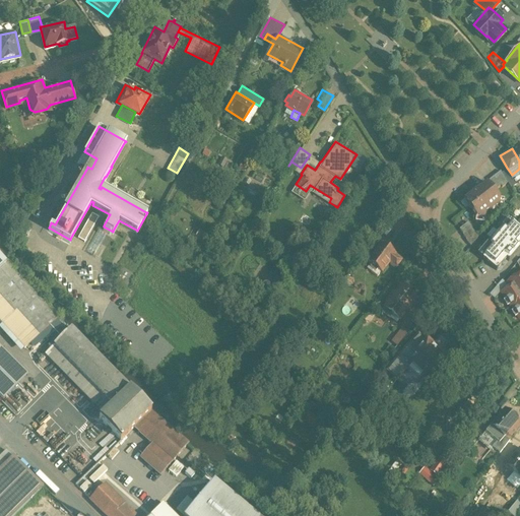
[(512,175),(507,168),(502,171),(511,185),(517,182),(512,175)]
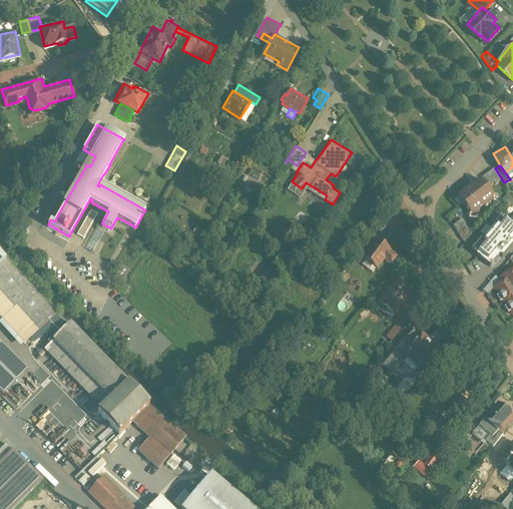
[(481,177),(474,182),(473,182),(458,194),(462,199),(461,200),(470,211),(478,212),(479,206),(483,204),(485,204),(492,199),(493,193),(481,177)]
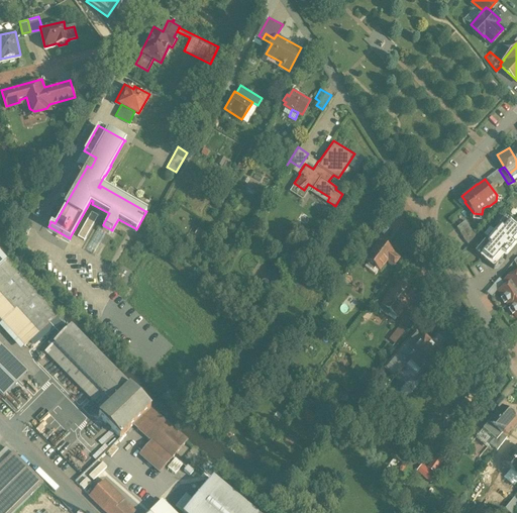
[(507,222),(497,233),(506,241),(516,230),(507,222)]
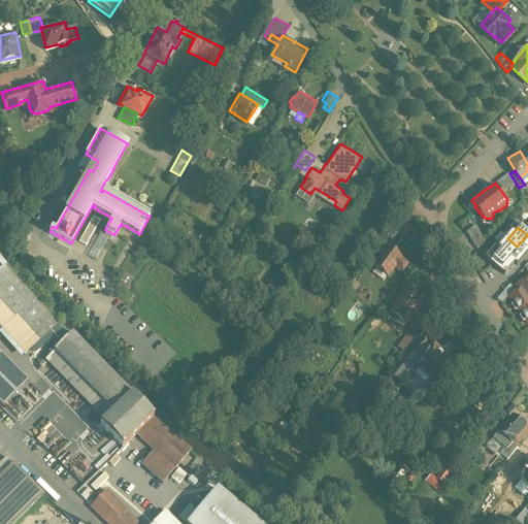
[(507,238),(503,234),(489,250),(503,262),(517,247),(507,238)]
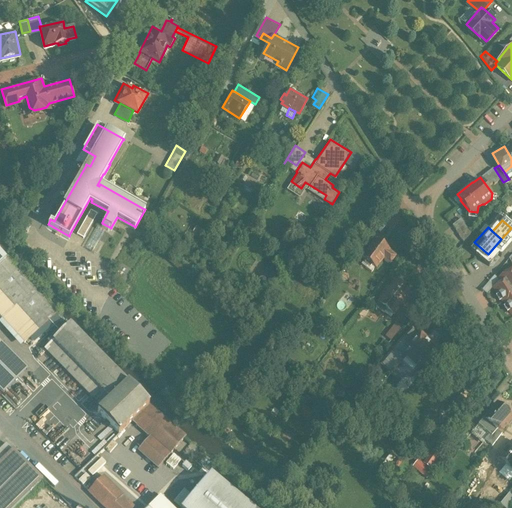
[(389,248),(375,237),(362,255),(376,266),(383,256),(390,262),(396,254),(389,248)]
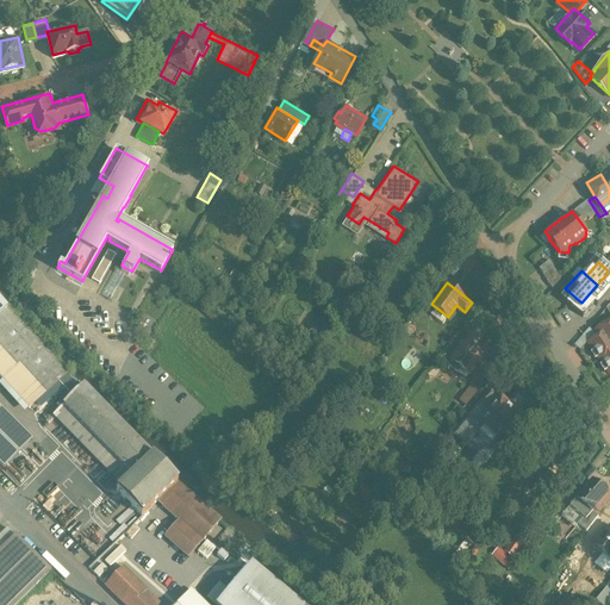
[(67,372),(8,305),(0,312),(0,343),(18,363),(20,361),(47,391),(67,372)]
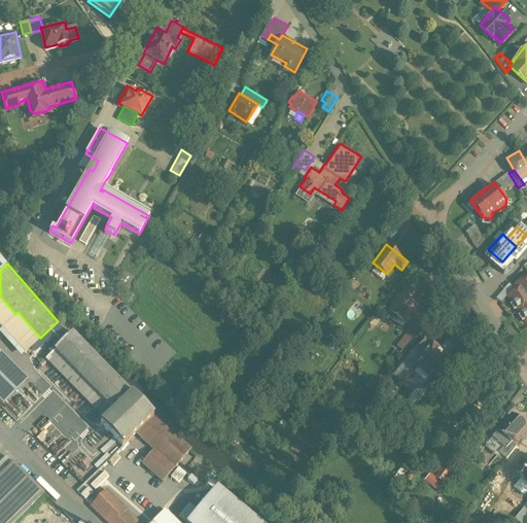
[(523,280),(516,285),(517,287),(508,293),(518,309),(519,308),(526,320),(526,274),(522,278),(523,280)]
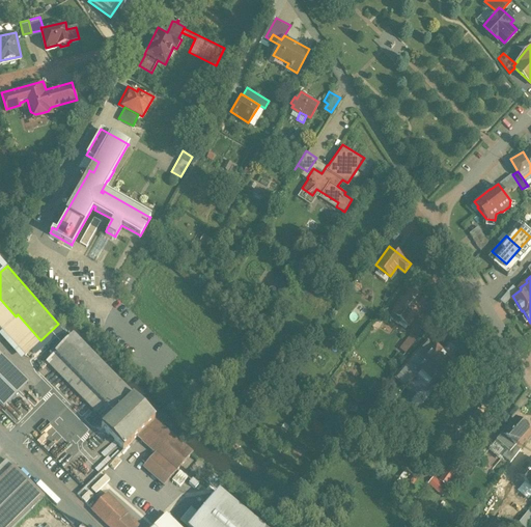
[(409,290),(402,299),(399,297),(394,304),(396,306),(390,315),(398,323),(401,319),(409,324),(425,302),(409,290)]
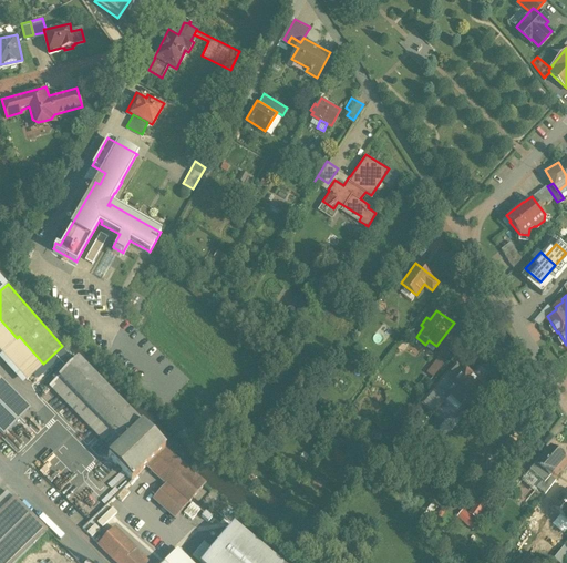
[(165,446),(75,358),(50,384),(107,442),(102,448),(132,478),(146,463),(165,446)]
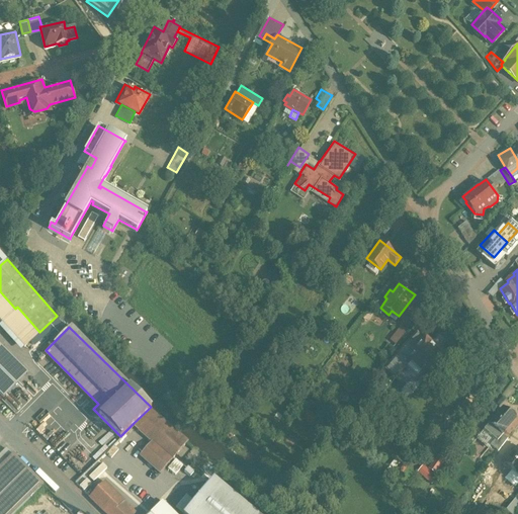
[(442,352),(437,347),(442,342),(442,341),(444,339),(438,334),(436,336),(431,341),(426,337),(425,336),(423,338),(417,332),(405,344),(385,367),(391,371),(393,373),(395,374),(397,371),(397,372),(410,357),(423,369),(427,365),(429,366),(442,353),(441,352),(442,352)]
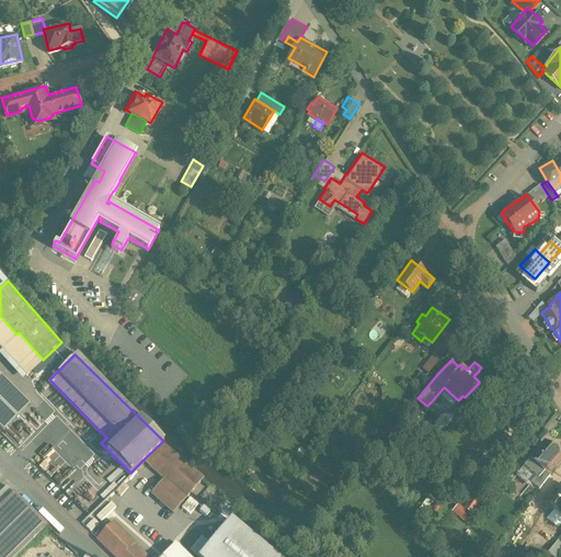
[(0,371),(0,423),(3,427),(4,428),(31,401),(0,371)]
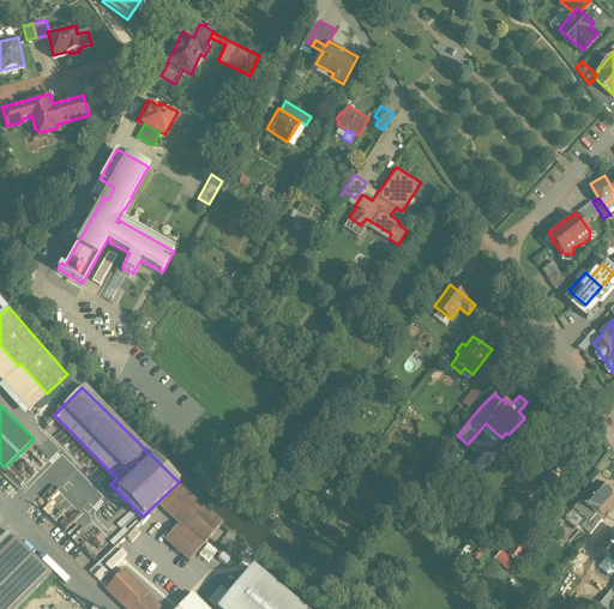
[(596,512),(595,511),(609,494),(596,481),(581,499),(581,498),(573,506),(587,518),(589,520),(596,512)]
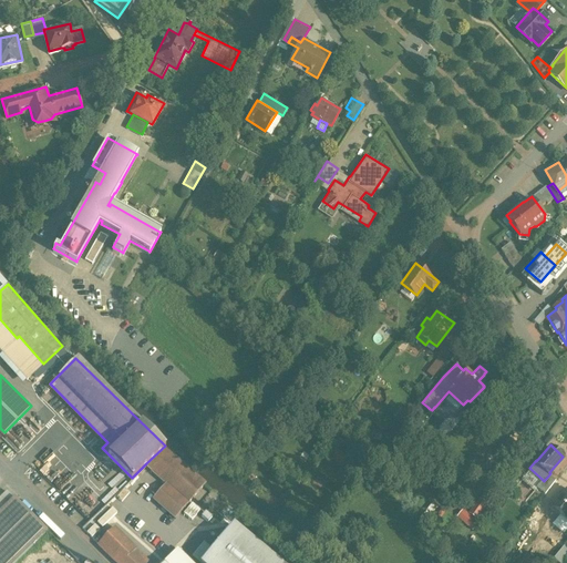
[(206,481),(165,446),(146,463),(166,481),(153,497),(175,515),(206,481)]
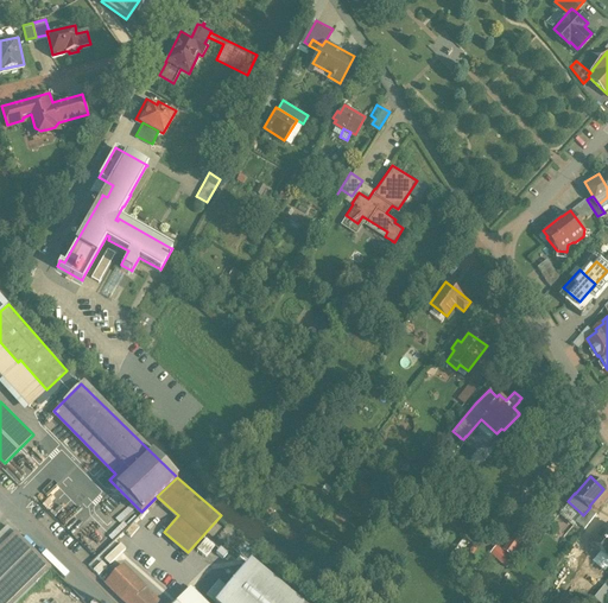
[(372,487),(361,478),(354,487),(365,495),(372,487)]
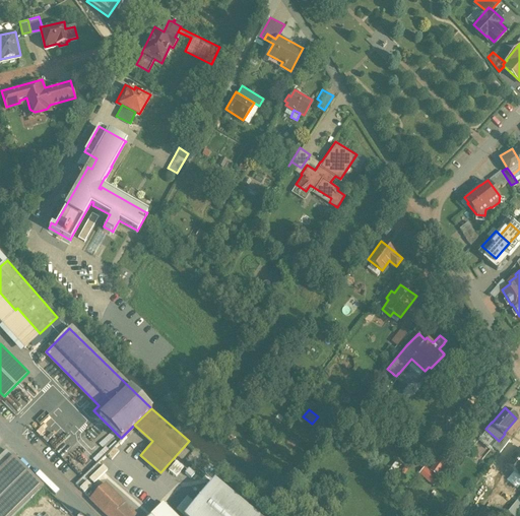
[(499,441),(497,439),(492,444),(500,451),(510,438),(505,434),(499,441)]
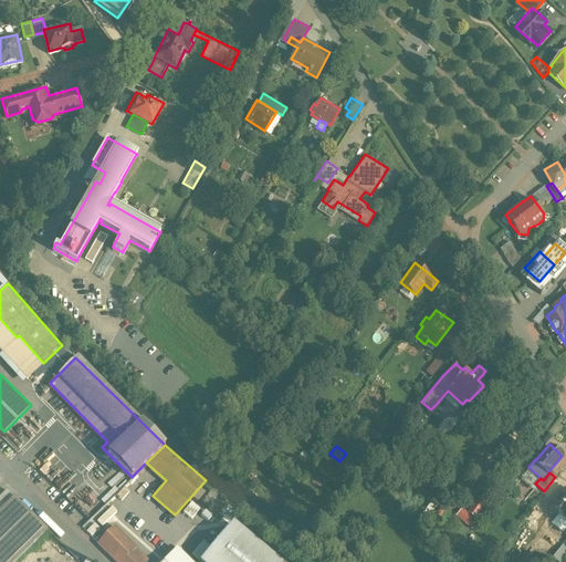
[(565,485),(565,486),(551,503),(565,516),(565,514),(565,485)]
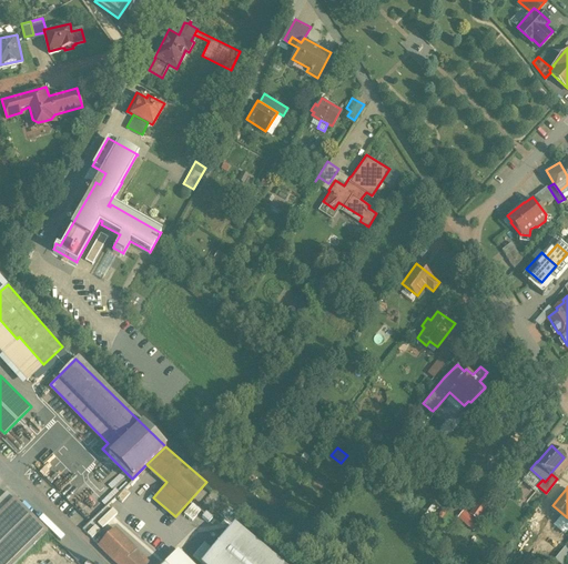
[(232,506),(212,489),(201,502),(208,507),(211,503),(224,515),(232,506)]
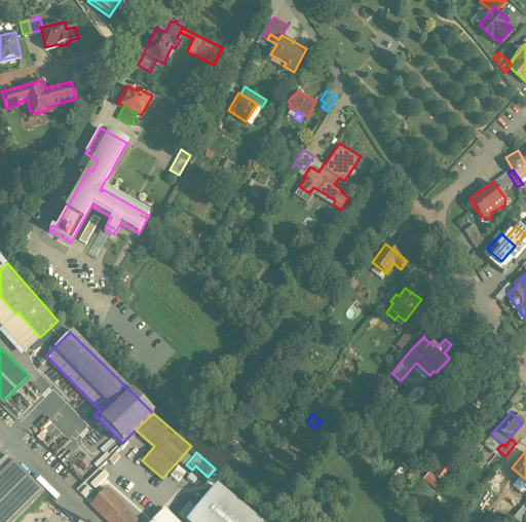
[(13,459),(0,473),(0,521),(10,521),(44,489),(13,459)]
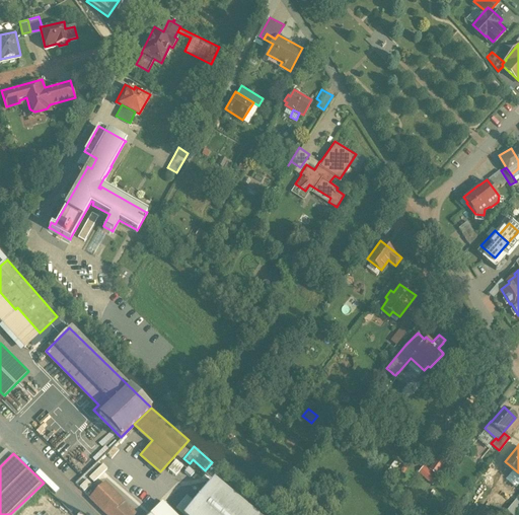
[(397,458),(385,474),(395,482),(408,466),(397,458)]
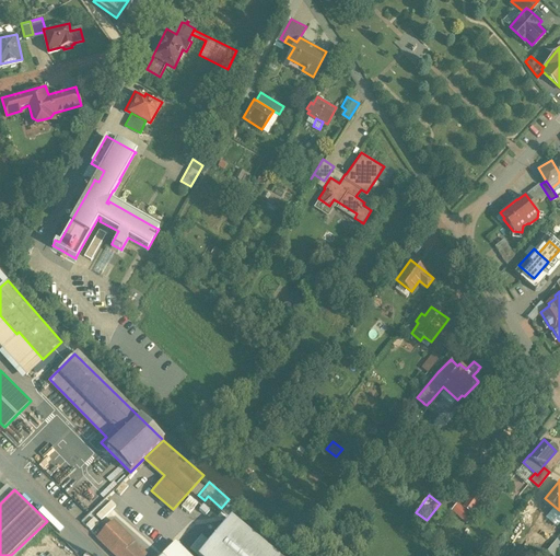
[(127,533),(98,505),(90,513),(83,520),(112,548),(127,533)]
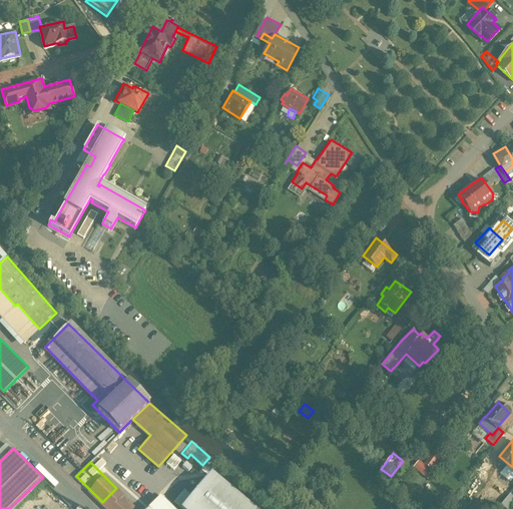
[(254,508),(210,472),(181,508),(182,508),(254,508)]
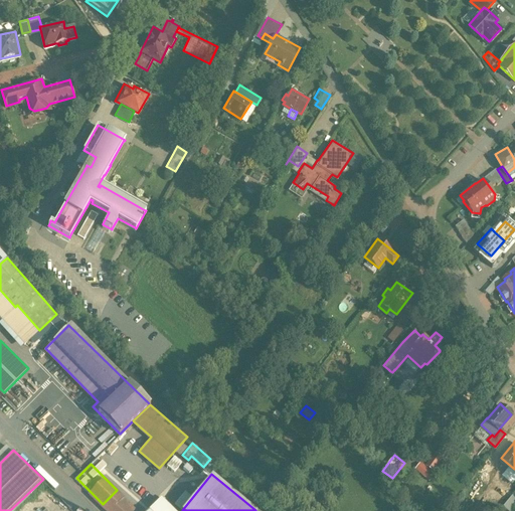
[(117,490),(103,504),(110,510),(124,496),(117,490)]
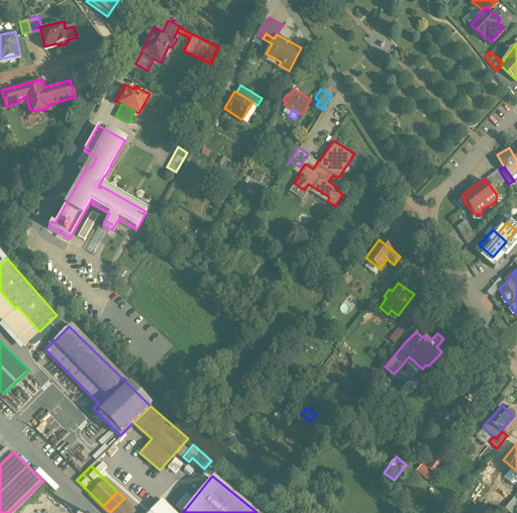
[(516,497),(514,495),(504,507),(511,512),(513,512),(516,508),(516,497)]
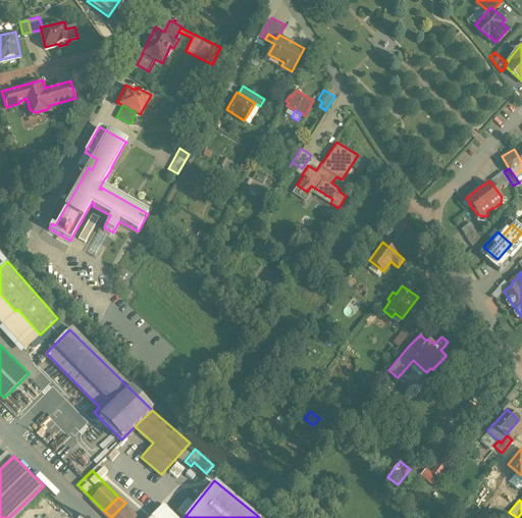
[(125,503),(111,517),(134,517),(132,516),(135,513),(125,503)]
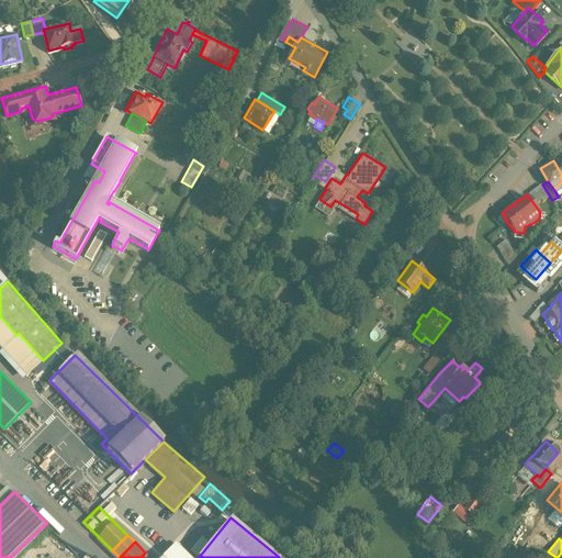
[(160,557),(191,557),(176,543),(160,557)]
